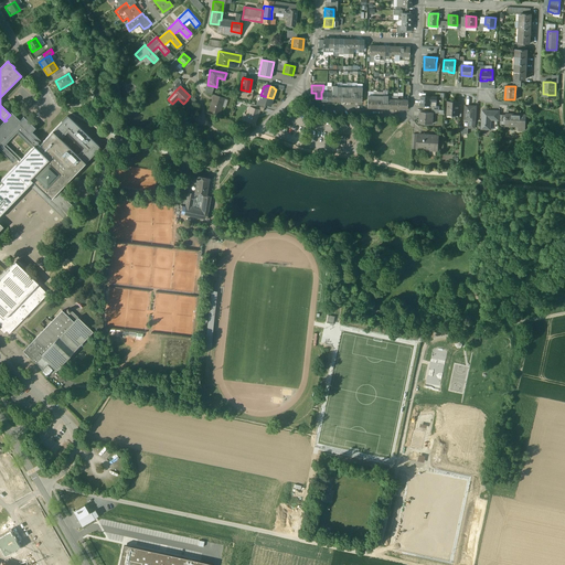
[(224,98),(214,95),(209,110),(220,114),(224,98)]
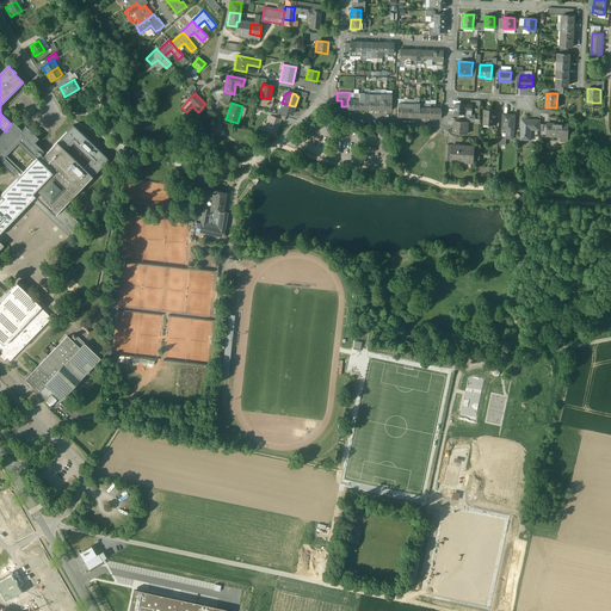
[(289,105),(282,103),(281,110),(279,110),(288,112),(292,115),(295,106),(289,105)]
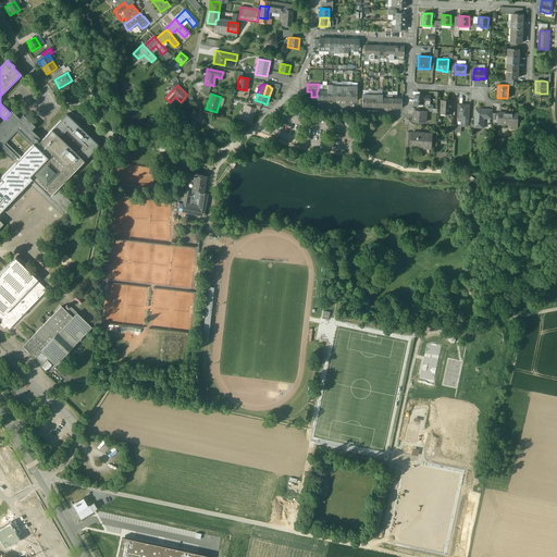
[(428,96),(415,95),(415,103),(423,104),(423,100),(428,100),(428,96)]
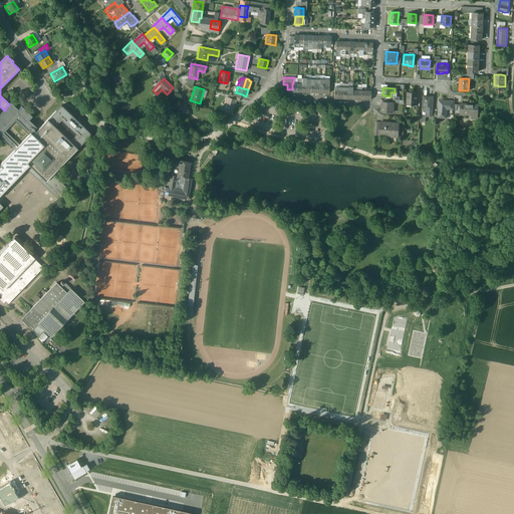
[(417,92),(407,92),(407,105),(416,106),(416,104),(417,100),(417,92)]
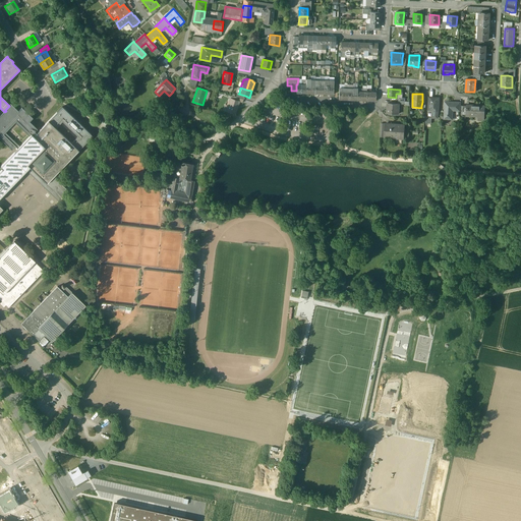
[(439,98),(428,97),(427,111),(432,111),(432,118),(438,118),(439,98)]
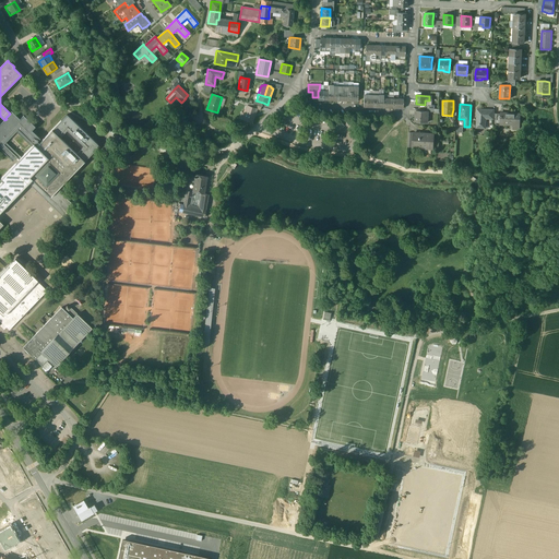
[(250,107),(247,106),(242,119),(244,119),(249,121),(251,122),(256,109),(250,107)]
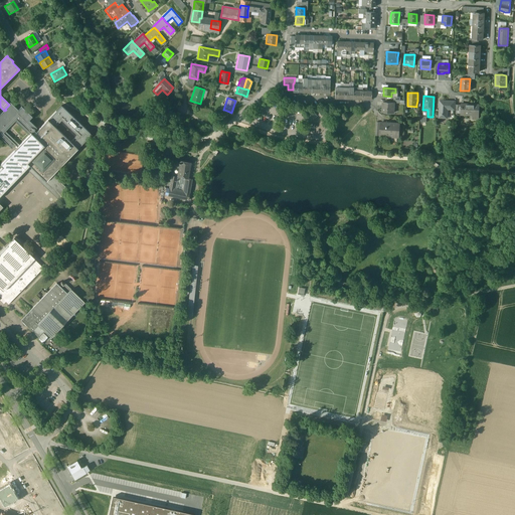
[(455,102),(449,101),(449,103),(445,102),(445,101),(440,101),(439,118),(447,118),(448,108),(455,109),(455,105),(455,102)]
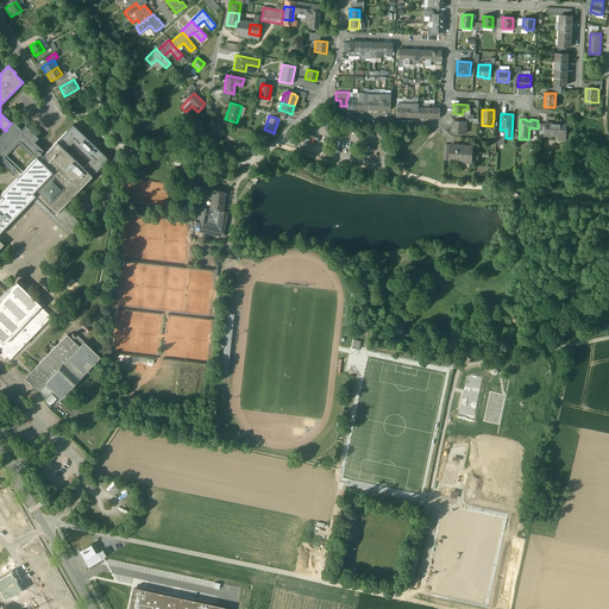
[(465,121),(453,120),(452,133),(465,133),(466,123),(465,121)]
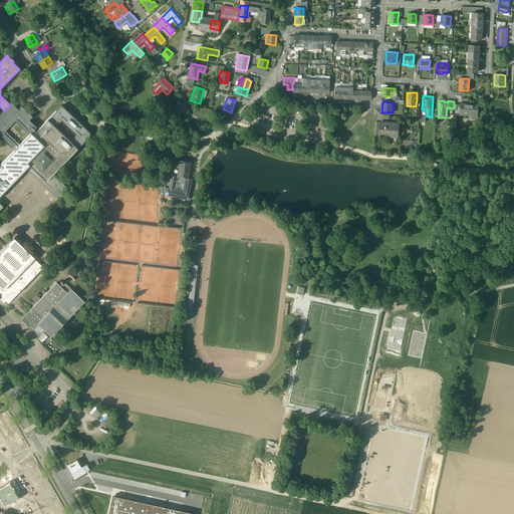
[(15,120),(30,135),(18,147),(14,151),(9,157),(1,165),(3,167),(0,170),(0,209),(3,207),(0,203),(0,196),(26,169),(40,181),(59,200),(68,189),(53,175),(65,163),(91,135),(61,106),(36,133),(34,135),(32,134),(37,127),(33,124),(29,120),(32,116),(22,106),(18,110),(10,102),(9,104),(5,108),(6,109),(4,110),(0,114),(0,137),(12,149),(16,145),(4,133),(15,120)]
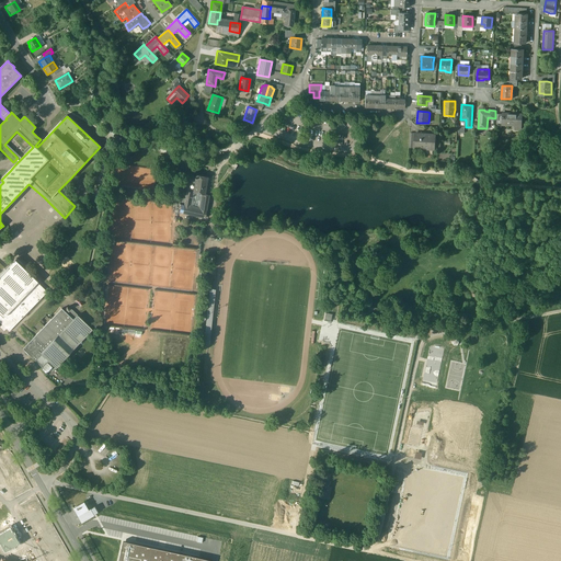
[(521,114),(503,113),(503,114),(502,114),(502,124),(502,125),(515,125),(515,129),(521,129),(521,114)]
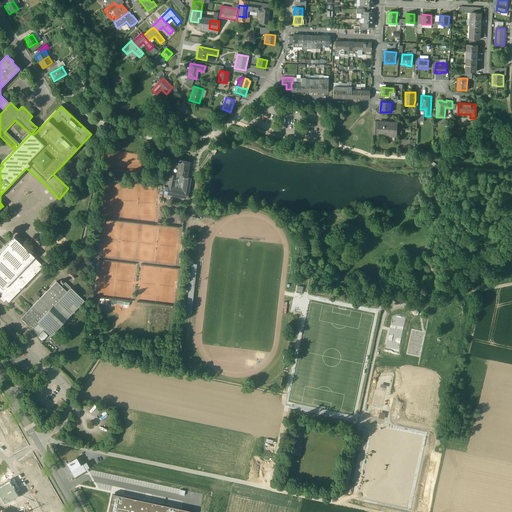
[(397,123),(384,122),(383,135),(391,135),(391,134),(396,134),(397,123)]
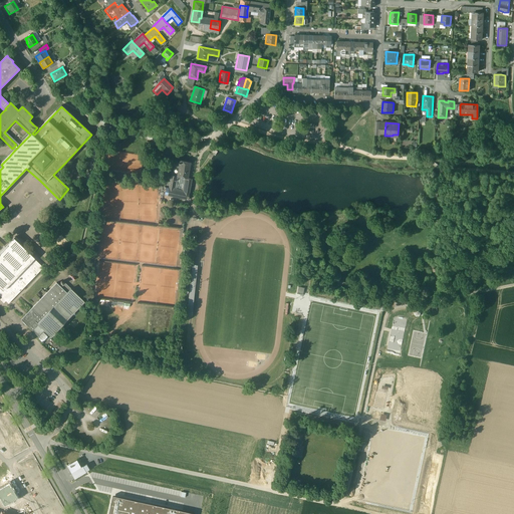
[(180,163),(174,162),(173,168),(172,176),(176,177),(178,177),(178,178),(186,179),(188,179),(191,163),(180,161),(180,163)]
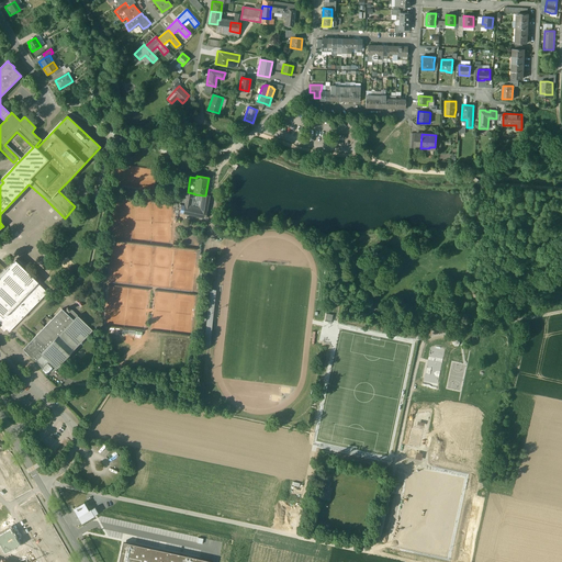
[(190,208),(184,206),(183,214),(202,218),(203,212),(201,212),(201,210),(191,209),(190,208)]
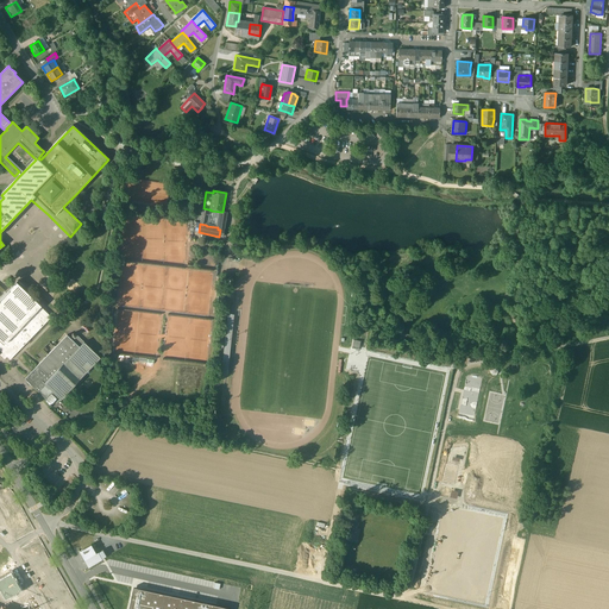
[(18,282),(0,299),(0,349),(4,352),(1,355),(5,359),(7,357),(11,359),(52,318),(41,307),(42,306),(24,288),(25,287),(18,281),(18,282)]
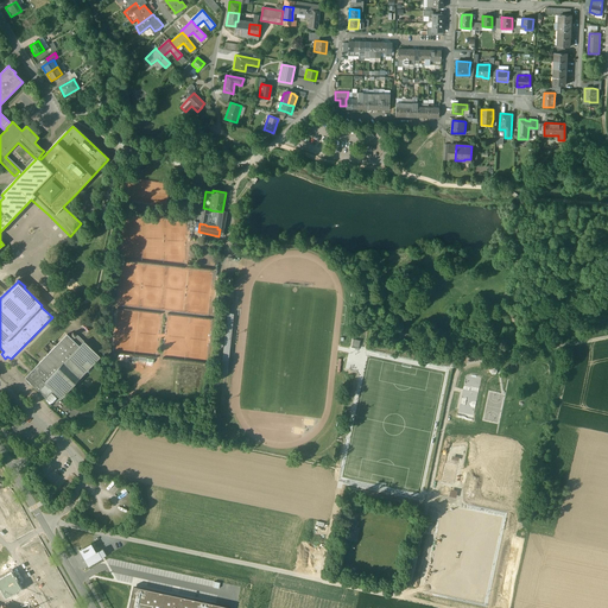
[(235,315),(228,314),(220,372),(227,373),(235,315)]
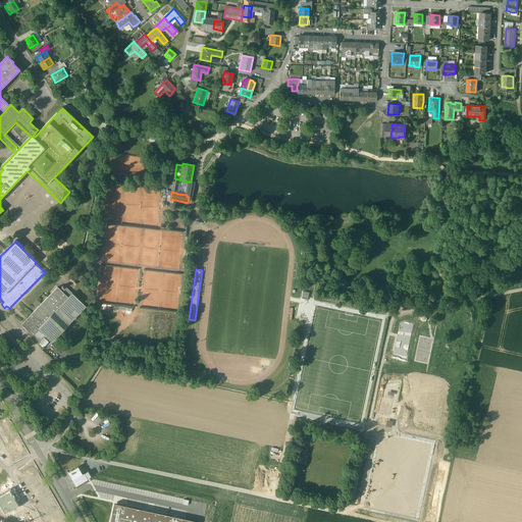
[(58,288),(22,325),(37,338),(45,347),(51,340),(53,342),(86,307),(71,292),(67,296),(62,292),(60,290),(58,288)]
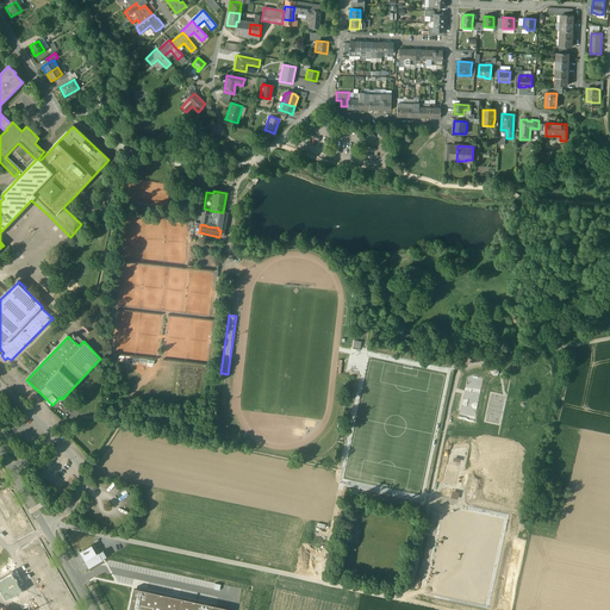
[(75,338),(73,341),(79,346),(83,341),(78,336),(76,337),(75,338)]
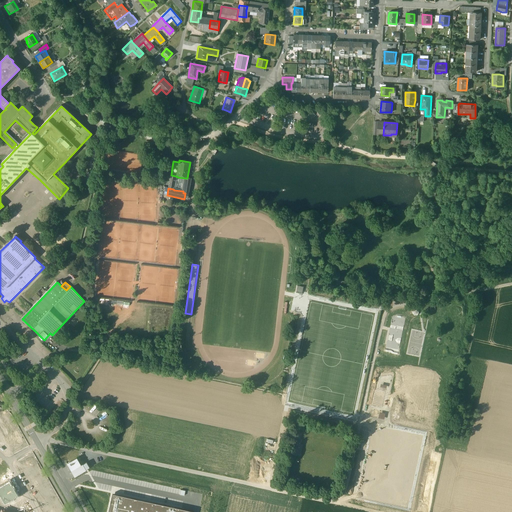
[(375,409),(373,418),(389,422),(392,412),(375,409)]
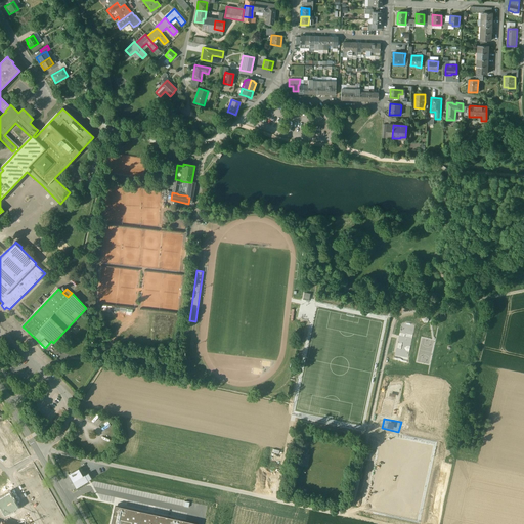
[(310,454),(299,452),(296,465),(307,467),(310,454)]
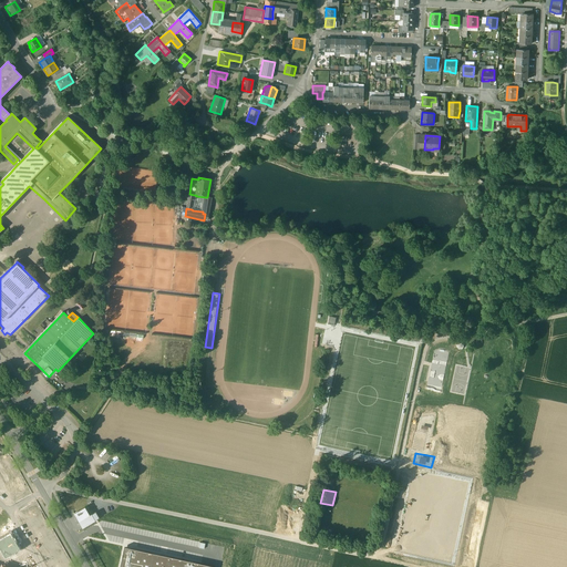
[(95,512),(92,514),(90,515),(84,507),(74,513),(82,527),(95,519),(99,517),(95,512)]
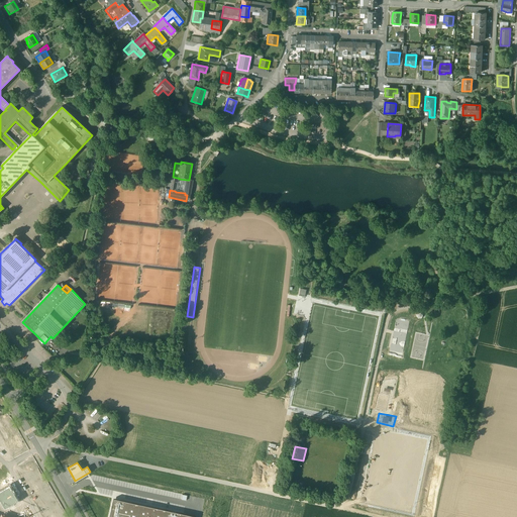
[(0,490),(0,500),(5,508),(19,500),(10,484),(0,490)]
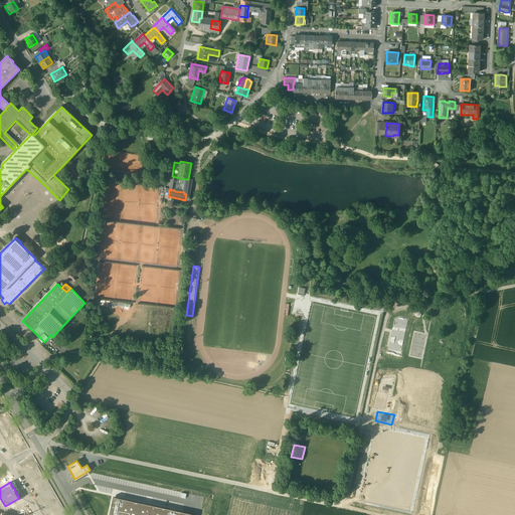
[(113,496),(109,514),(193,514),(194,514),(113,496)]
